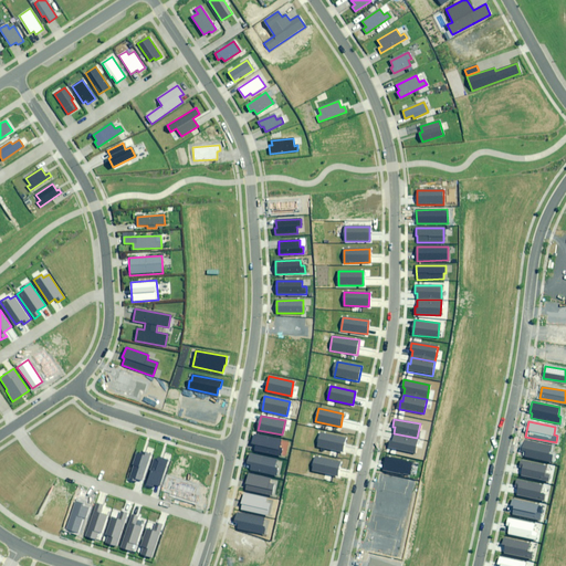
[(389,448),(415,453),(417,438),(394,433),(392,440),(390,440),(389,448)]
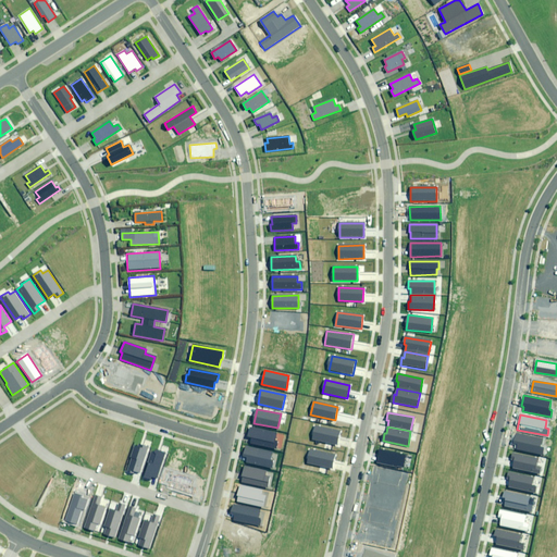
[(275,433),(250,428),(248,437),(251,438),(250,444),(276,448),(277,442),(274,441),(275,433)]
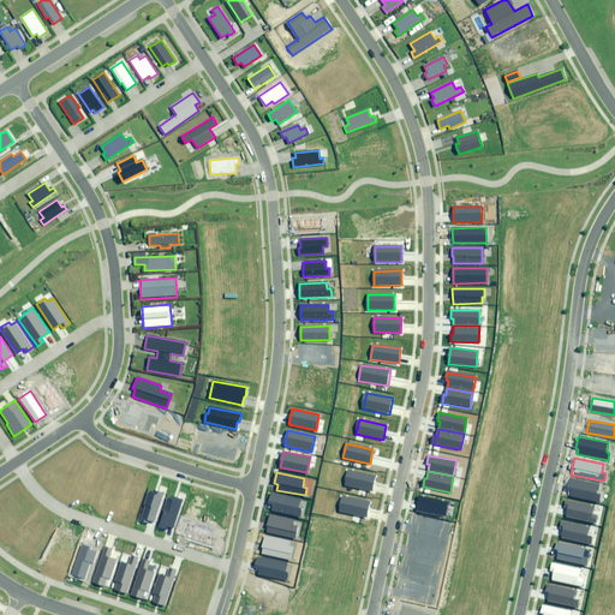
[(375,477),(347,472),(345,487),(371,491),(375,477)]
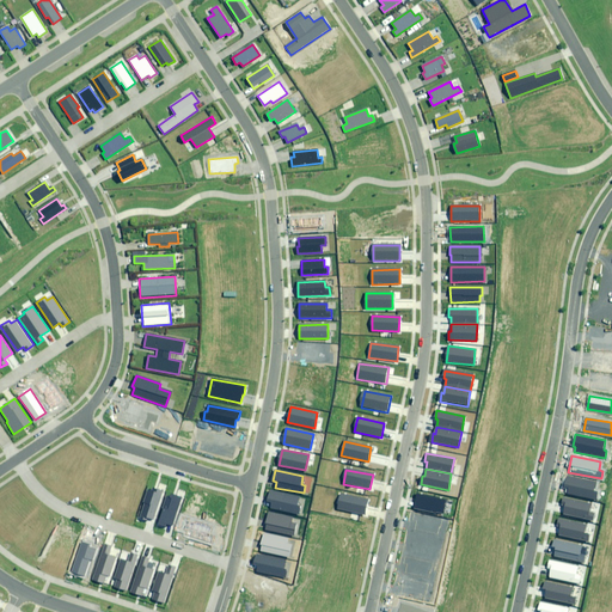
[(595,483),(567,476),(563,493),(595,499),(598,491),(594,490),(595,483)]
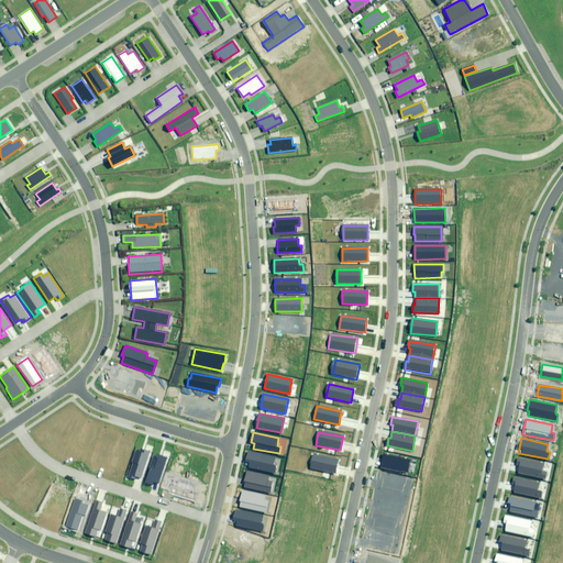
[(150,452),(141,450),(141,452),(136,450),(132,463),(128,477),(134,479),(135,476),(141,477),(150,452)]
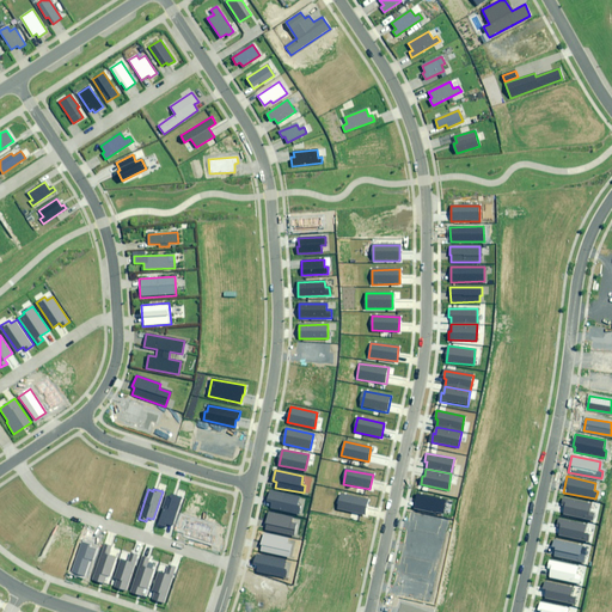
[(299,496),(270,491),(268,502),(271,502),(270,508),(299,514),(300,507),(297,506),(299,496)]
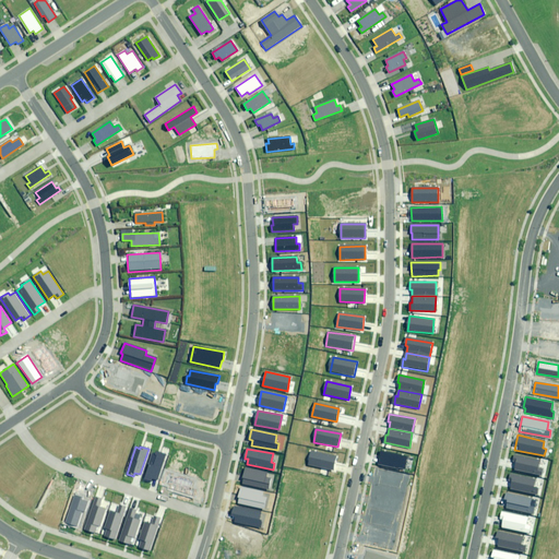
[(149,465),(144,479),(151,483),(153,478),(156,480),(165,454),(154,451),(153,454),(152,454),(147,465),(149,465)]
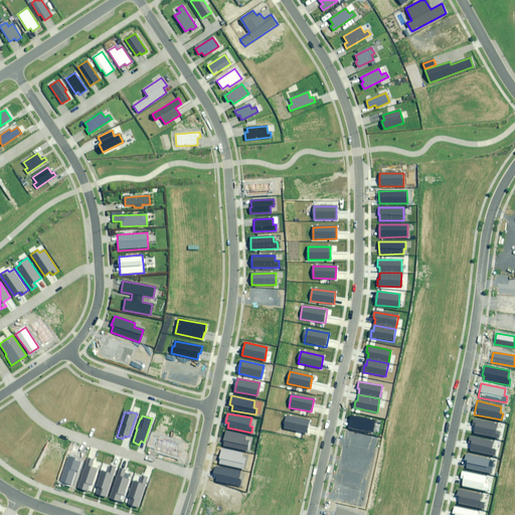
[(309,420),(287,416),(285,430),(306,434),(309,420)]
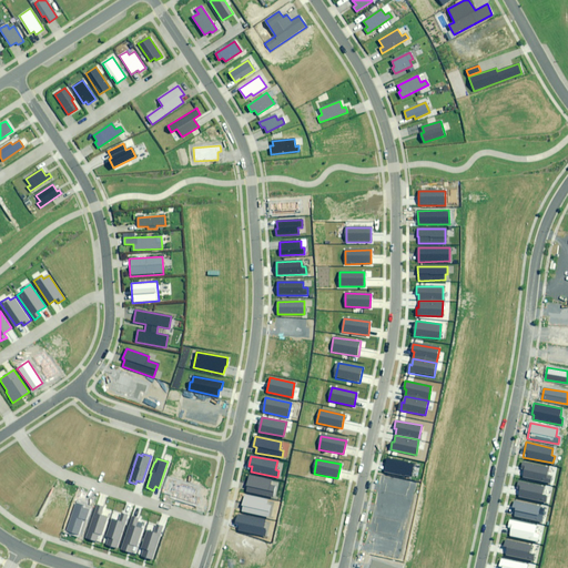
[(414,465),(386,459),(383,473),(405,477),(406,476),(412,477),(414,465)]
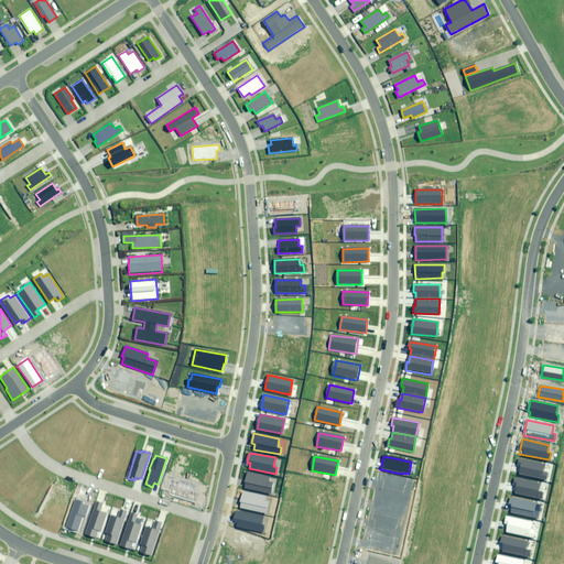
[(546,465),(519,458),(518,466),(520,466),(519,474),(546,479),(548,473),(544,472),(546,465)]
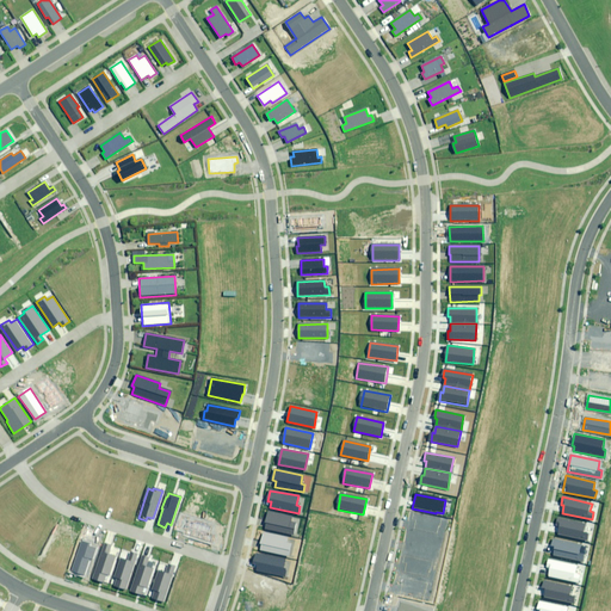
[(294,518),(265,512),(264,523),(267,524),(266,530),(295,536),(296,528),(292,526),(294,518)]
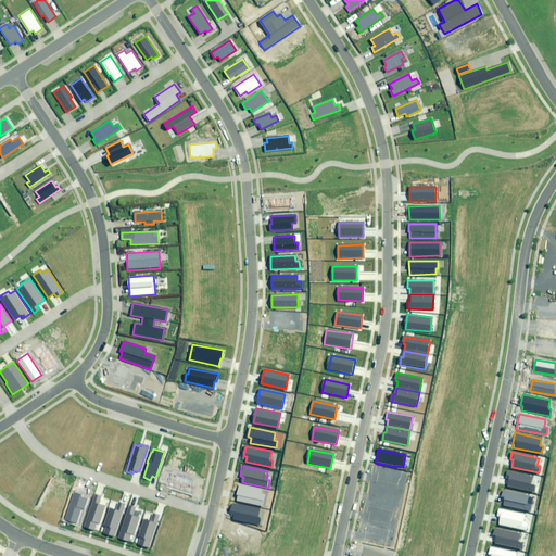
[(533,477),(507,471),(505,479),(509,479),(507,487),(533,492),(535,484),(532,484),(533,477)]
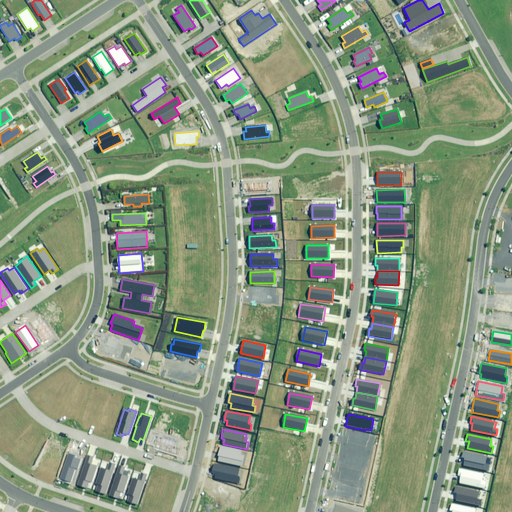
[(219,456),(218,462),(242,467),(245,455),(241,454),(241,451),(220,446),(218,456),(219,456)]
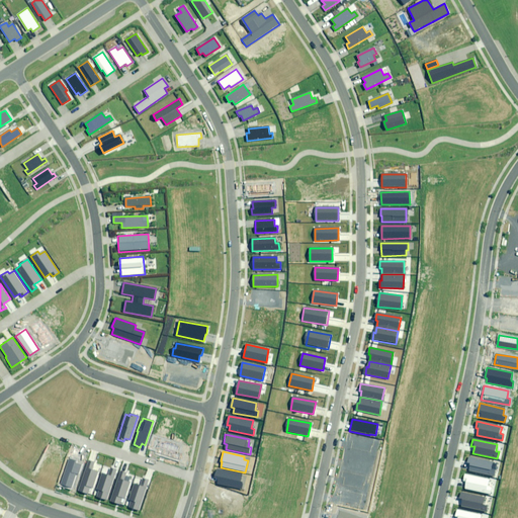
[(494,462),(468,457),(467,463),(470,463),(468,471),(494,477),(495,469),(492,469),(494,462)]
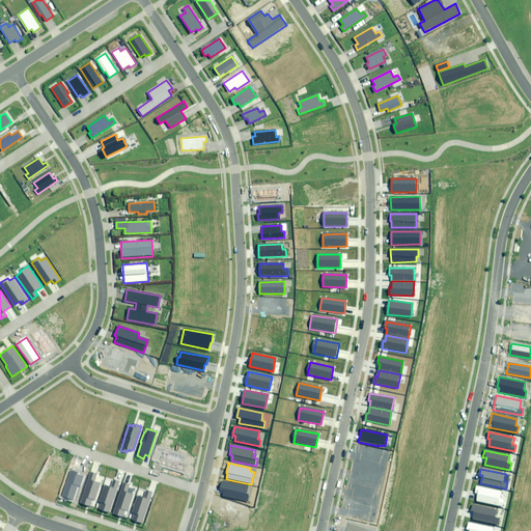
[(78,472),(71,470),(61,496),(73,500),(78,485),(80,486),(84,476),(78,474),(78,472)]
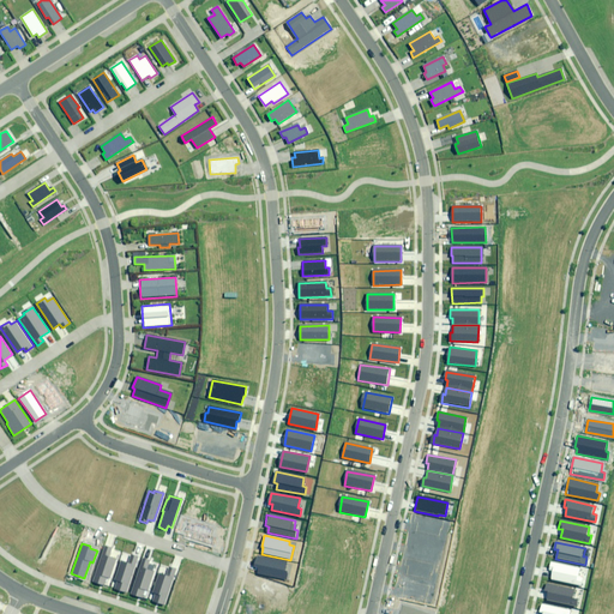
[(112,549),(103,546),(91,582),(103,585),(107,578),(109,579),(115,560),(109,558),(112,549)]
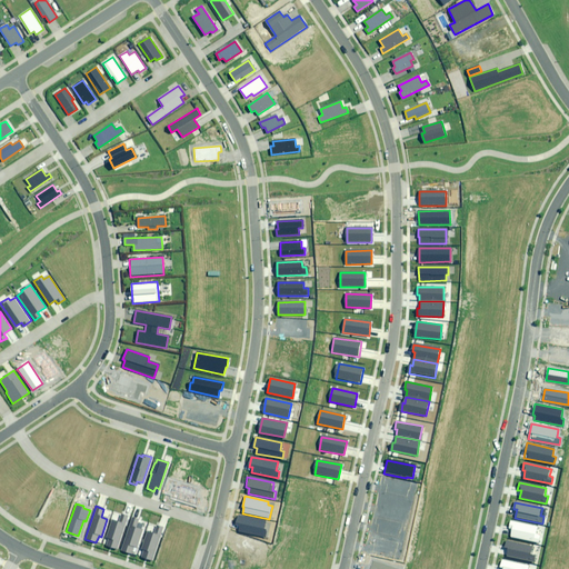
[(106,546),(117,549),(128,517),(120,513),(117,522),(111,521),(106,538),(108,539),(106,546)]
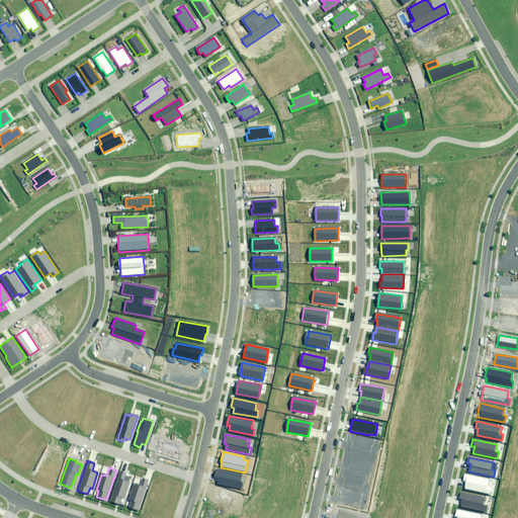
[(242,475),(217,468),(214,479),(219,479),(218,485),(240,490),(242,482),(240,482),(242,475)]
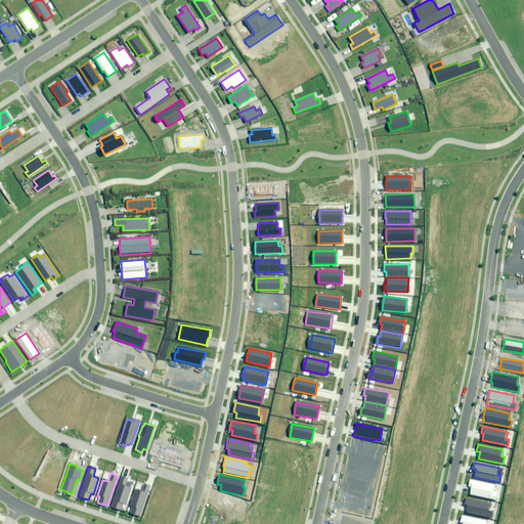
[(128,479),(121,476),(111,507),(121,510),(124,503),(126,504),(131,488),(126,486),(128,479)]
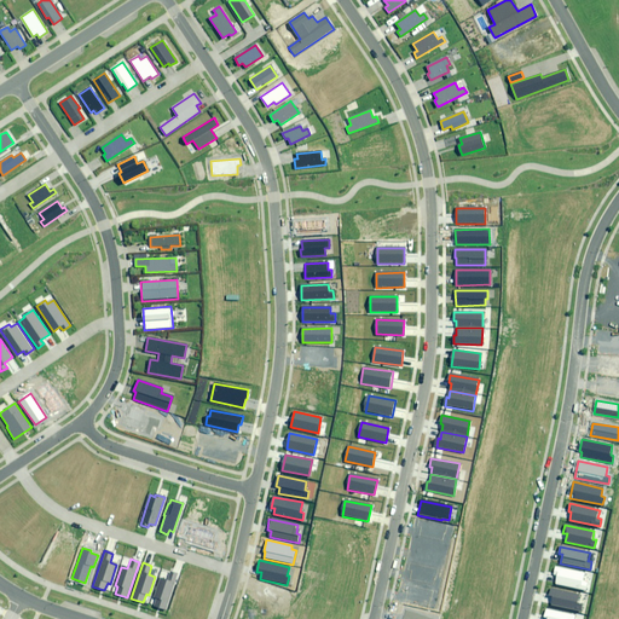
[(586,573),(556,567),(555,574),(559,574),(556,584),(586,590),(588,582),(584,582),(586,573)]
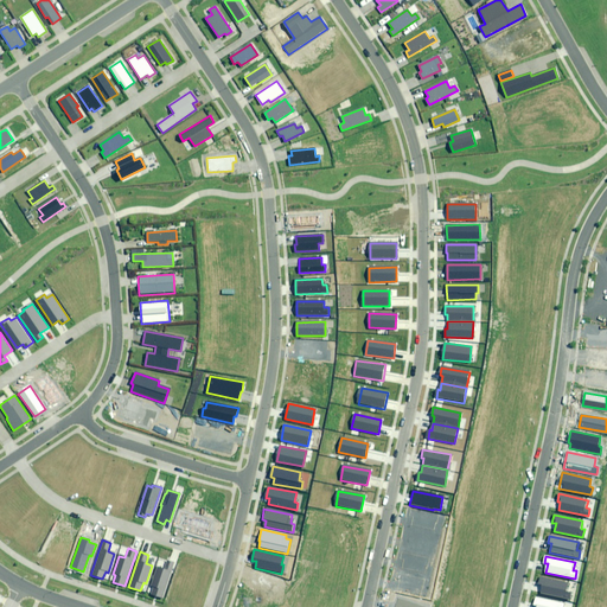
[(152,594),(163,598),(174,563),(166,560),(164,569),(158,567),(151,586),(154,587),(152,594)]
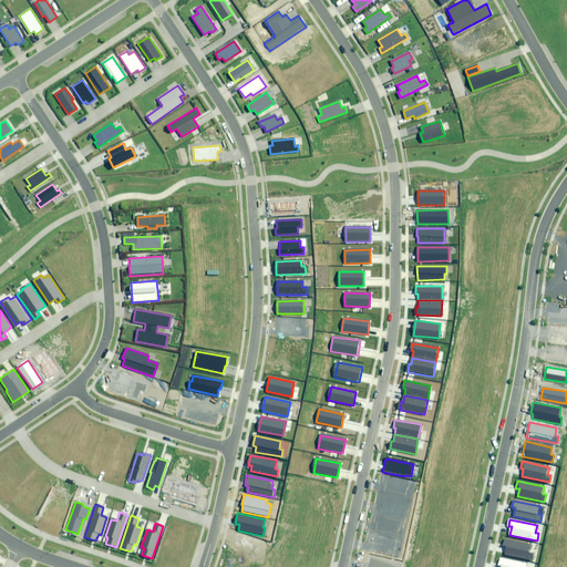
[(531,545),(503,539),(502,546),(505,546),(503,555),(531,560),(532,553),(528,553),(531,545)]
